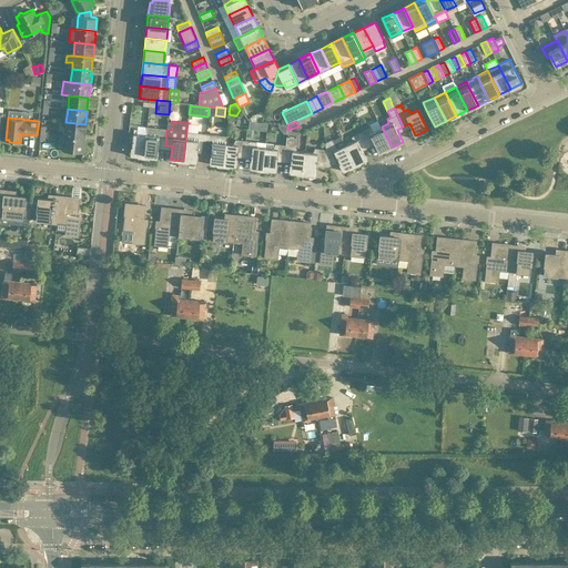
[(66,122),(64,135),(83,137),(84,133),(85,124),(66,122)]
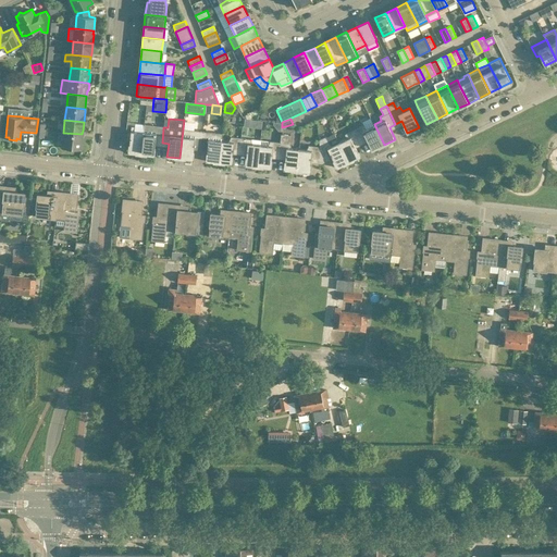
[(273,122),(273,124),(279,131),(281,131),(282,127),(282,123),(273,122)]
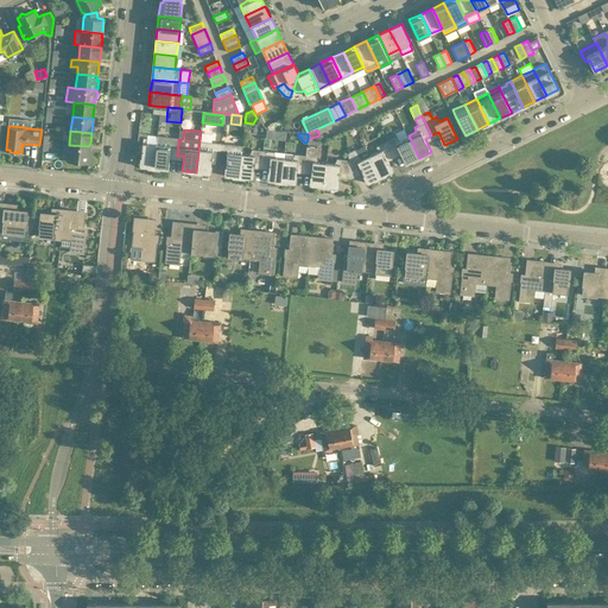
[(397,135),(386,140),(393,154),(400,151),(406,164),(419,158),(409,135),(400,139),(397,135)]
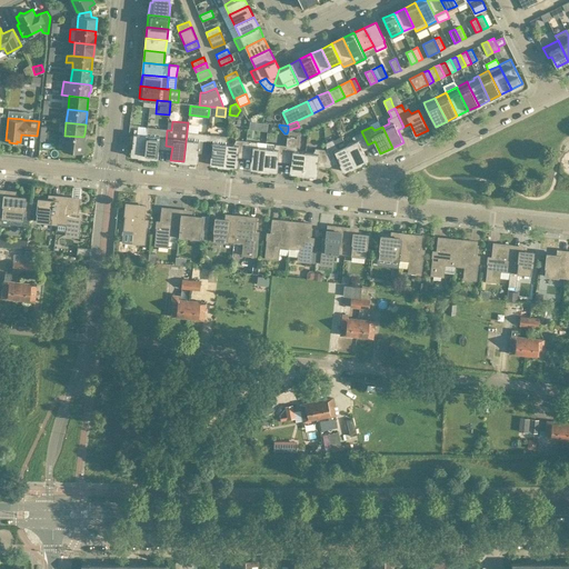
[(131,156),(143,157),(147,135),(139,133),(138,129),(133,128),(131,156)]
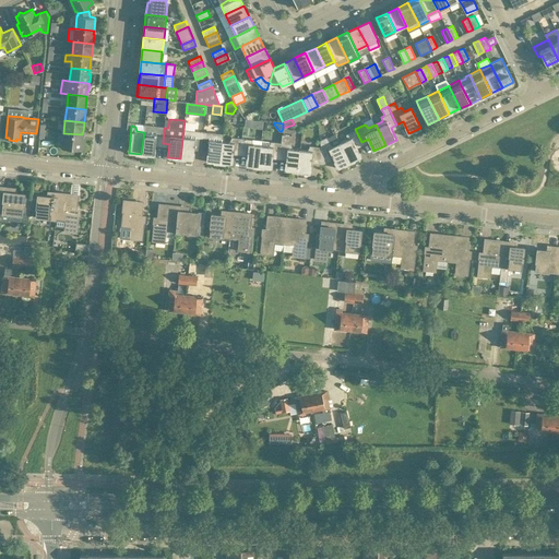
[(155,142),(163,143),(164,128),(144,126),(144,132),(141,154),(154,155),(155,142)]
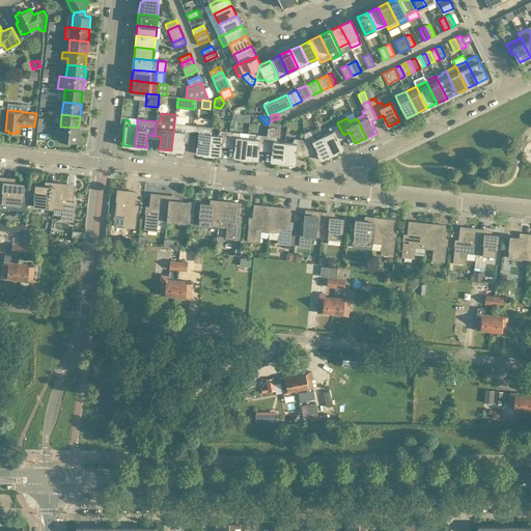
[(329,132),(323,135),(332,155),(343,148),(338,138),(343,135),(337,122),(329,128),(329,132)]
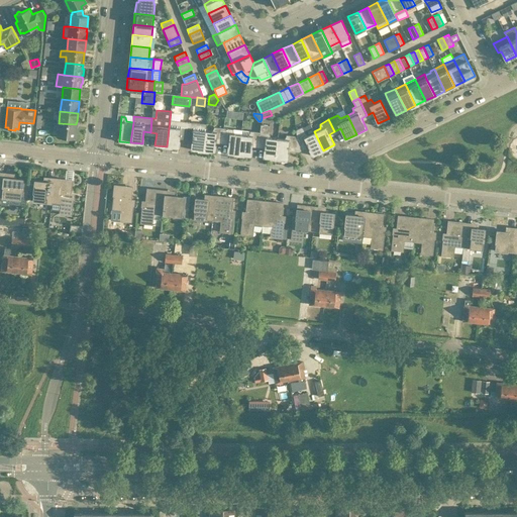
[(180,135),(186,136),(188,122),(170,120),(167,146),(179,147),(180,135)]
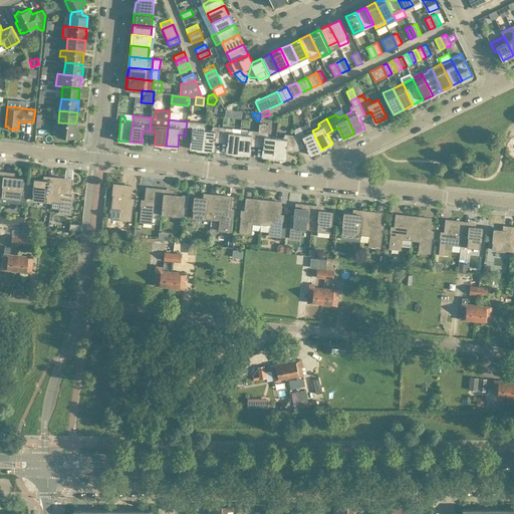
[(190,149),(202,150),(204,130),(205,123),(187,121),(185,136),(192,137),(190,149)]
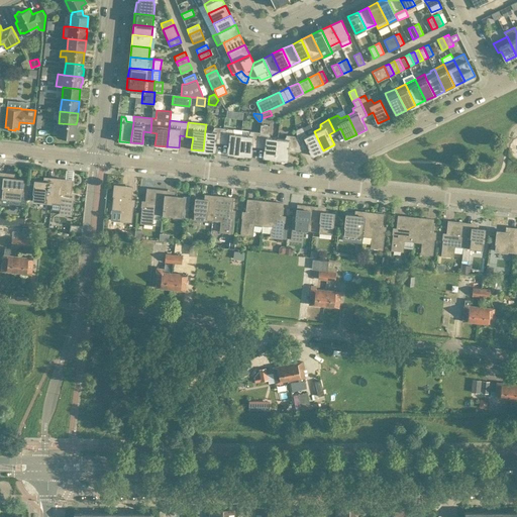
[(76,124),(59,123),(58,135),(59,135),(59,136),(61,137),(63,137),(64,137),(65,136),(75,137),(76,124)]
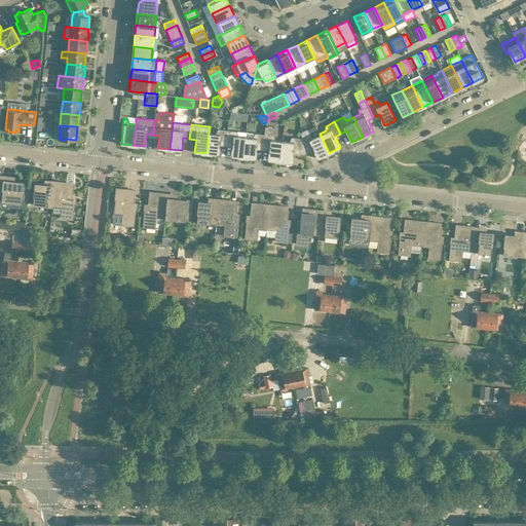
[(268,159),(280,161),(283,140),(275,140),(274,136),(275,127),(265,125),(264,134),(263,147),(269,147),(268,159)]
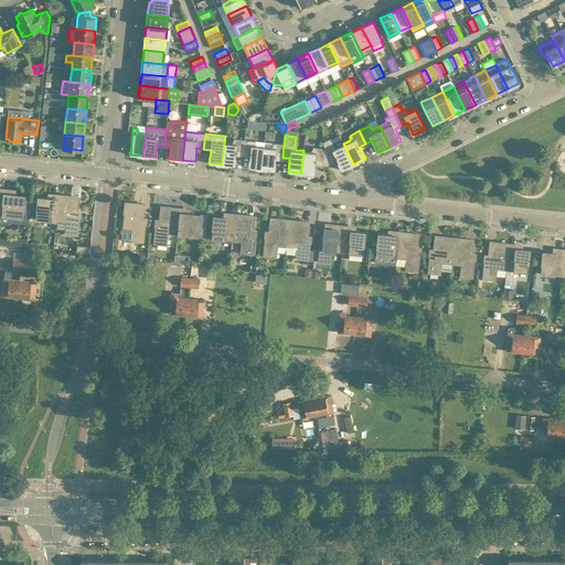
[(236,152),(243,153),(244,139),(234,138),(232,142),(224,142),(222,164),(235,166),(236,152)]
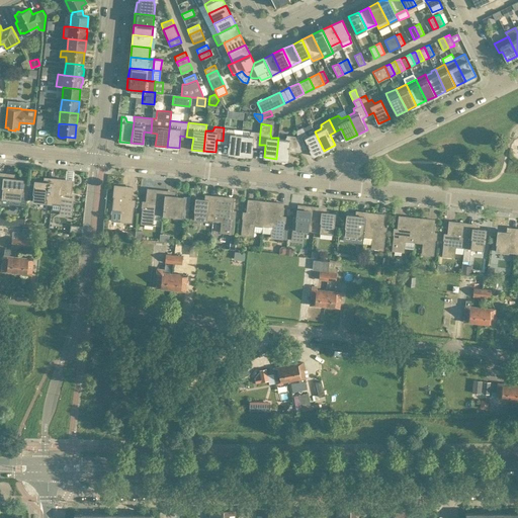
[(296,130),(296,136),(298,149),(308,145),(314,156),(324,151),(315,132),(309,135),(306,132),(304,126),(296,130)]
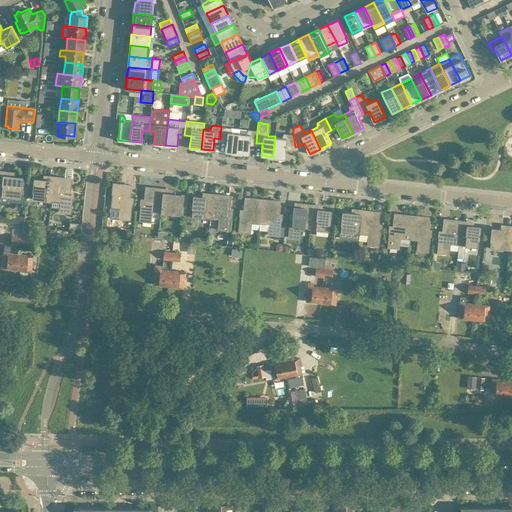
[(221,126),(220,139),(226,139),(225,151),(234,152),(237,153),(239,132),(239,128),(231,127),(221,126)]
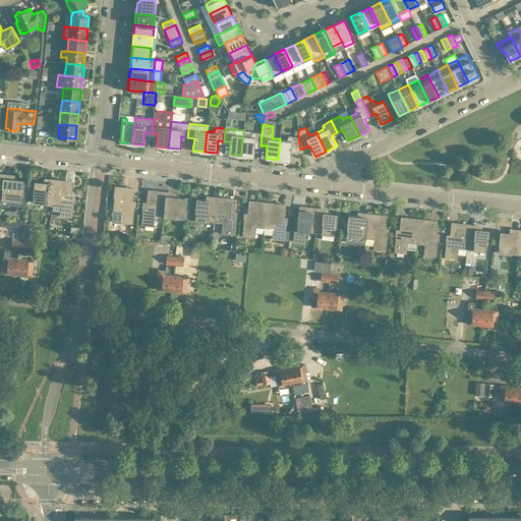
[(254,145),(261,146),(262,132),(252,131),(250,135),(243,134),(241,156),(252,157),(254,145)]
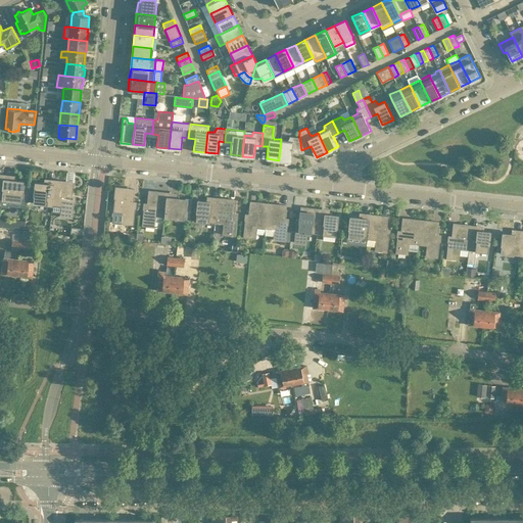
[(281,139),(279,160),(290,161),(292,149),(301,150),(299,137),(289,136),(288,140),(281,139)]
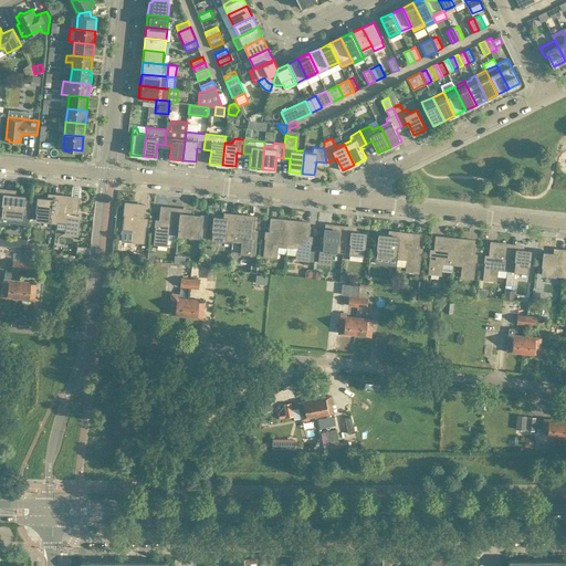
[(30,215),(30,208),(31,200),(24,200),(24,196),(4,194),(2,216),(22,218),(23,213),(30,215)]
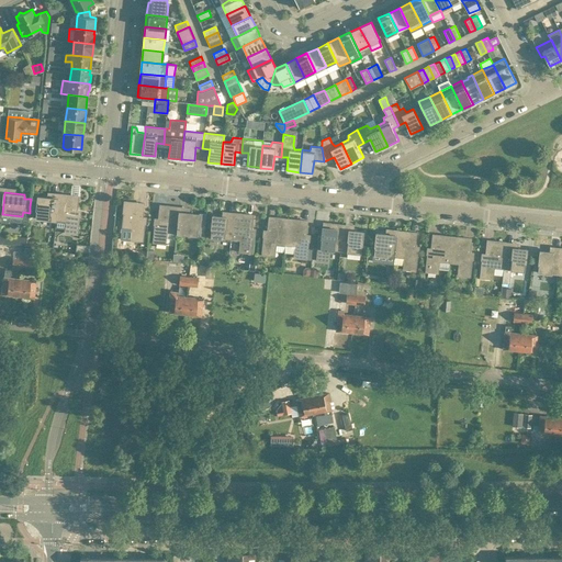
[(58,198),(55,220),(68,222),(67,228),(67,233),(78,234),(80,213),(77,213),(79,195),(58,193),(58,198)]
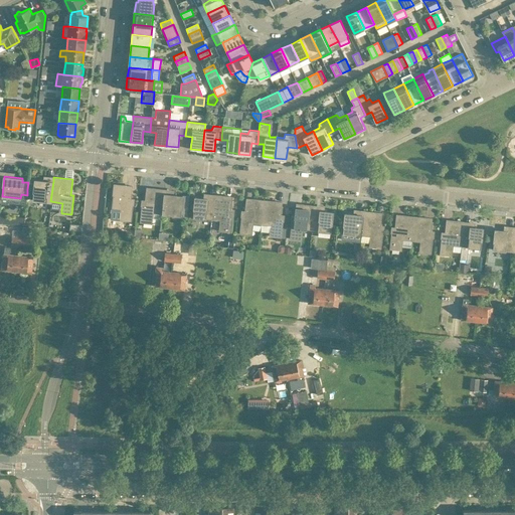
[(32,199),(50,201),(53,181),(34,179),(34,183),(28,182),(27,189),(33,189),(32,199)]
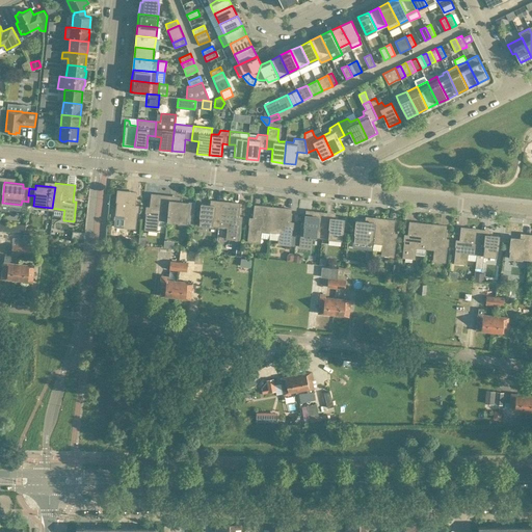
[(126,228),(136,229),(138,209),(135,209),(137,192),(117,190),(115,215),(127,216),(126,228)]
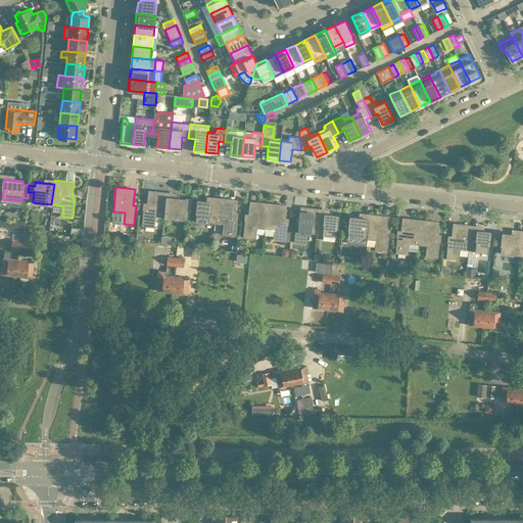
[(164,217),(167,196),(168,192),(148,190),(146,206),(144,206),(142,226),(152,227),(153,216),(164,217)]
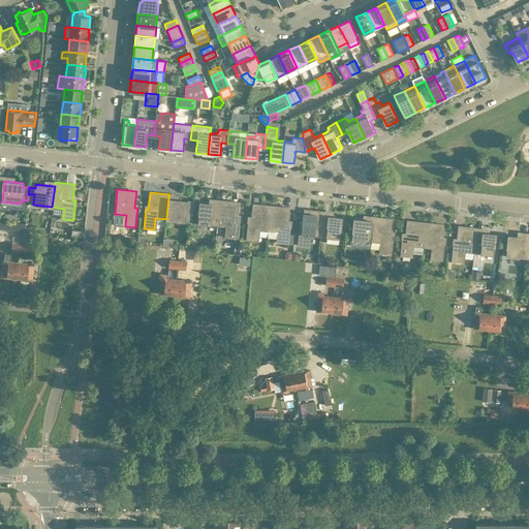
[(188,200),(168,198),(166,219),(191,222),(193,205),(187,205),(188,200)]
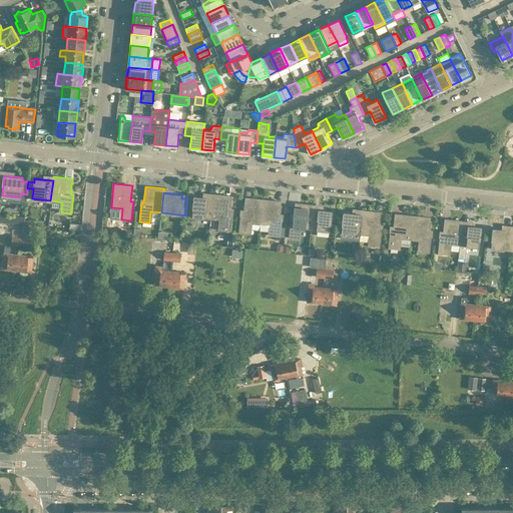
[(212,197),(210,218),(218,219),(217,229),(220,229),(230,231),(231,221),(232,212),(229,211),(231,195),(212,193),(212,197)]
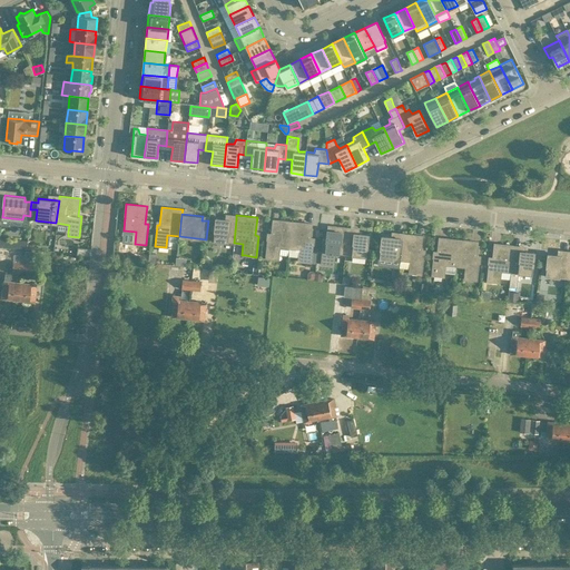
[(213,241),(234,243),(236,219),(216,217),(213,241)]
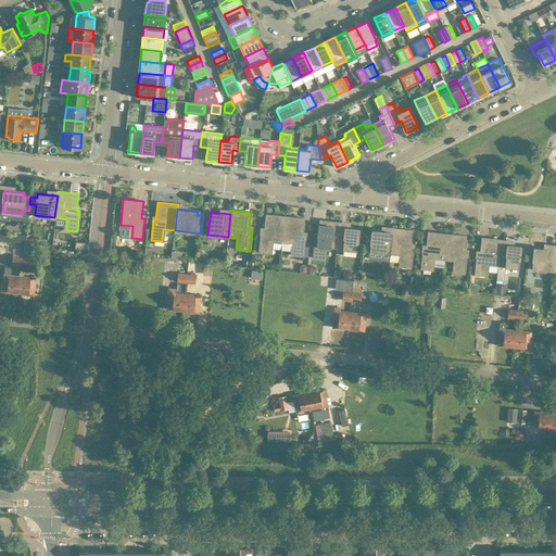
[(260,241),(258,251),(269,252),(269,249),(281,250),(282,242),(286,216),(265,214),(264,231),(261,230),(260,241)]
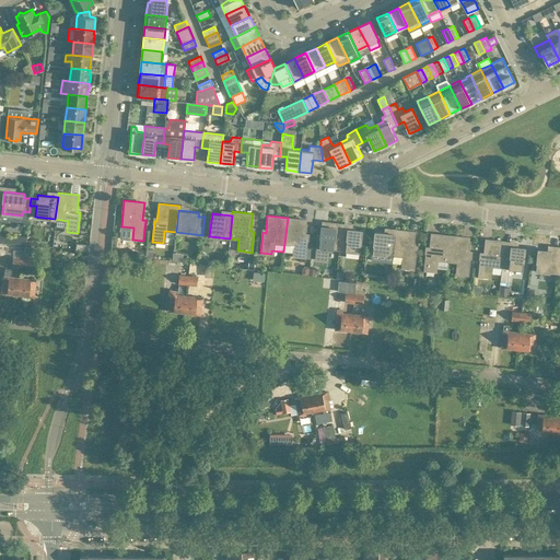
[(288,218),(284,244),(296,245),(295,257),(306,258),(310,258),(312,248),(307,247),(308,237),(305,237),(307,220),(288,218)]
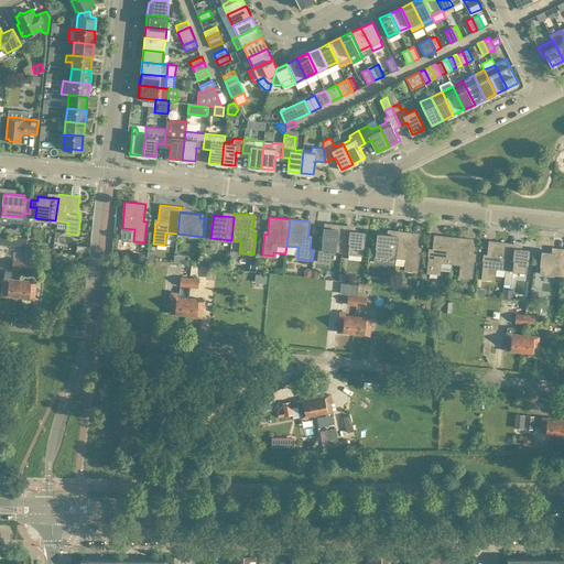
[(342,251),(344,229),(345,225),(324,223),(322,240),(320,240),(317,261),(328,262),(329,250),(342,251)]
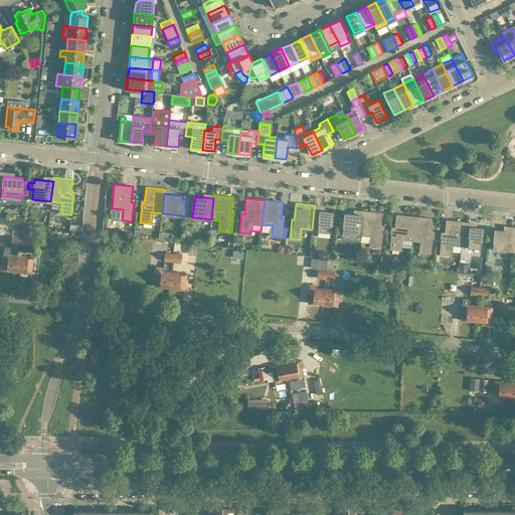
[(333,211),(314,209),(312,229),(331,231),(333,211)]
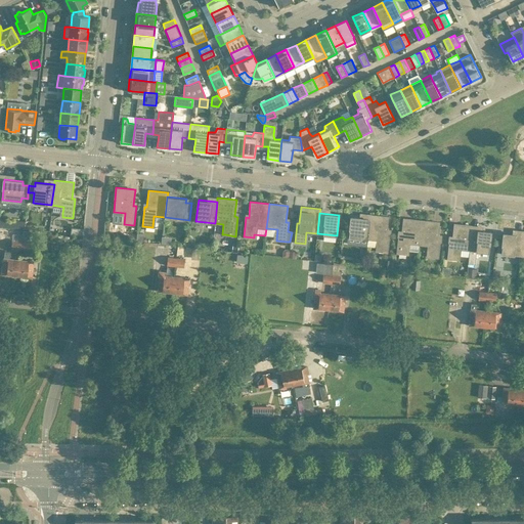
[(369,218),(367,239),(379,241),(378,252),(388,253),(390,233),(387,232),(389,216),(370,214),(369,218)]
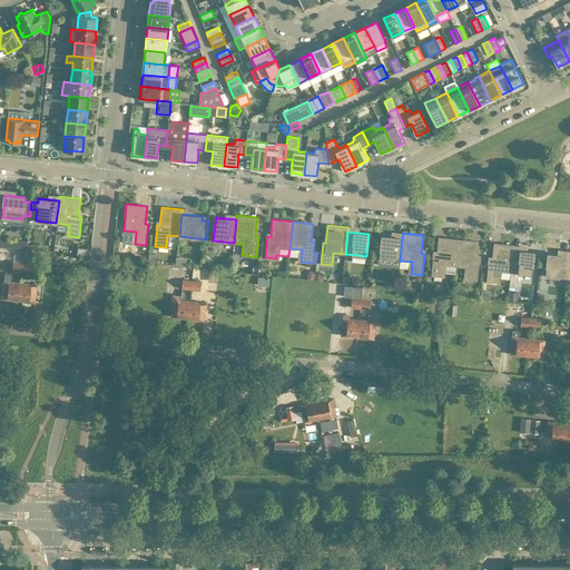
[(379,258),(400,261),(402,237),(382,235),(379,258)]
